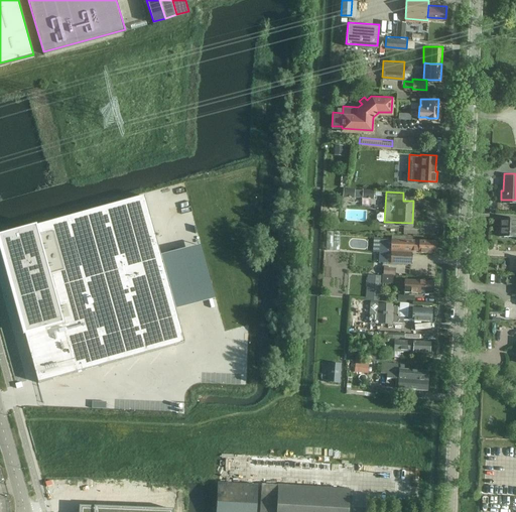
[(144,194),(0,232),(0,242),(38,380),(184,340),(175,306),(160,253),(144,194)]
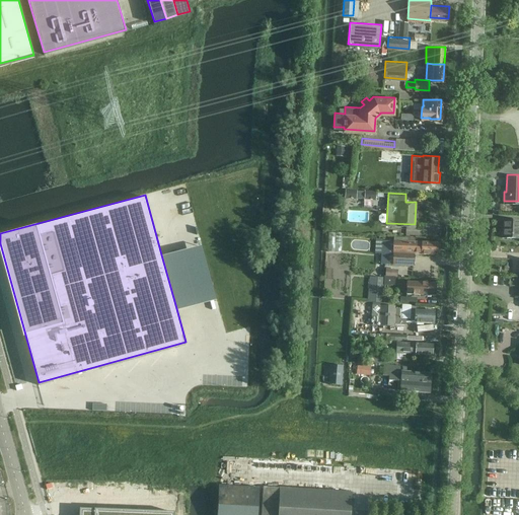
[(518,217),(503,217),(502,235),(518,235),(518,217)]
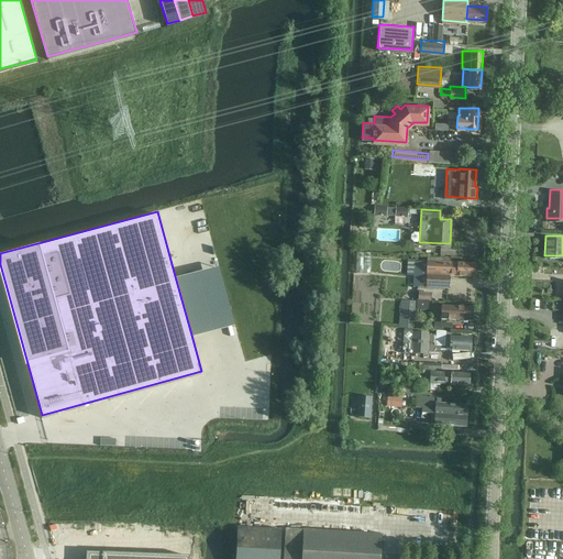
[(354,252),(353,270),(362,270),(370,270),(371,253),(371,251),(363,251),(354,250),(354,252)]
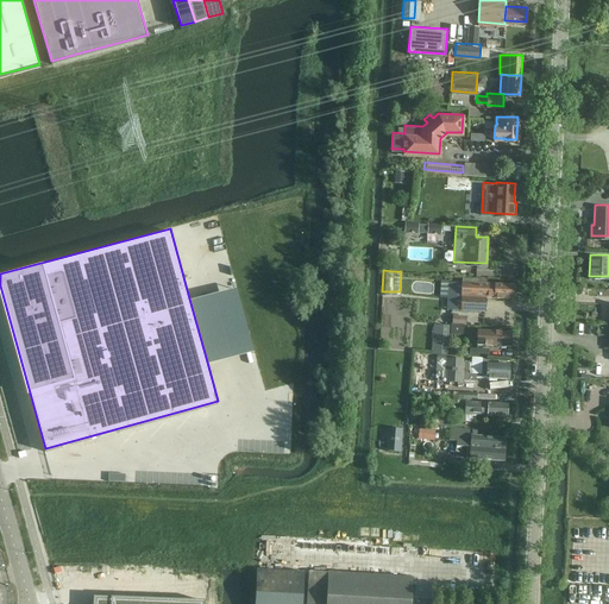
[(462,280),(460,307),(485,308),(485,295),(513,296),(513,281),(487,280),(487,276),(462,275),(462,280)]
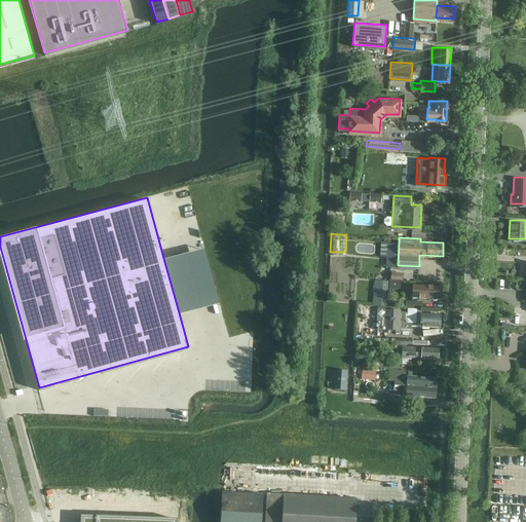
[(398,265),(399,241),(387,240),(387,239),(381,238),(380,253),(386,254),(385,264),(398,265)]
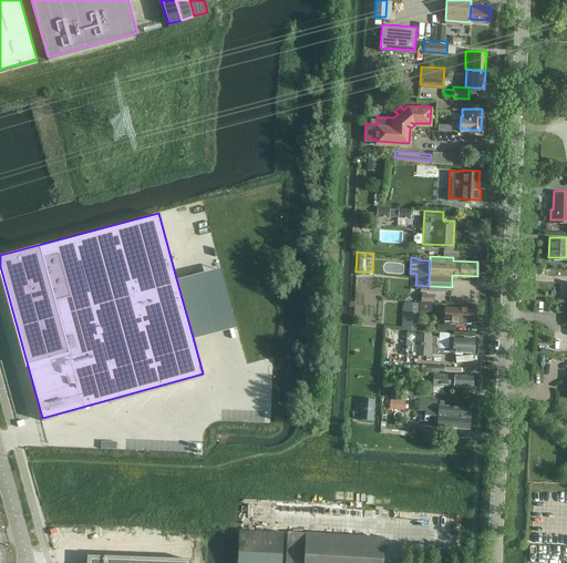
[(421,295),(420,295),(420,298),(431,299),(434,299),(434,292),(421,290),(421,295)]
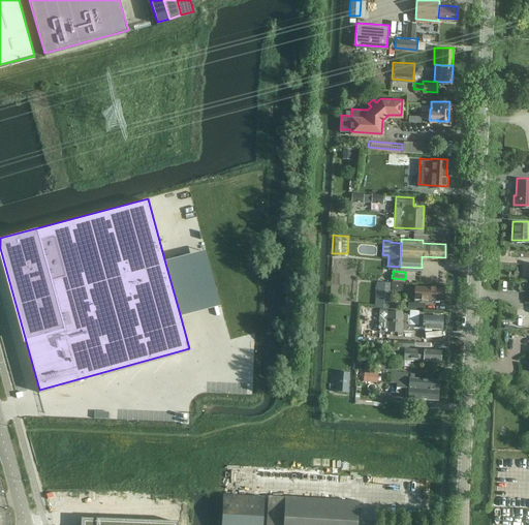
[(376,278),(375,305),(389,306),(390,279),(376,278)]
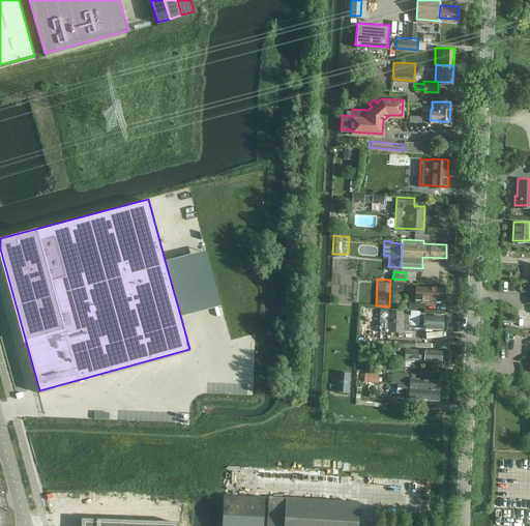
[(391,287),(403,288),(403,280),(392,279),(391,287)]
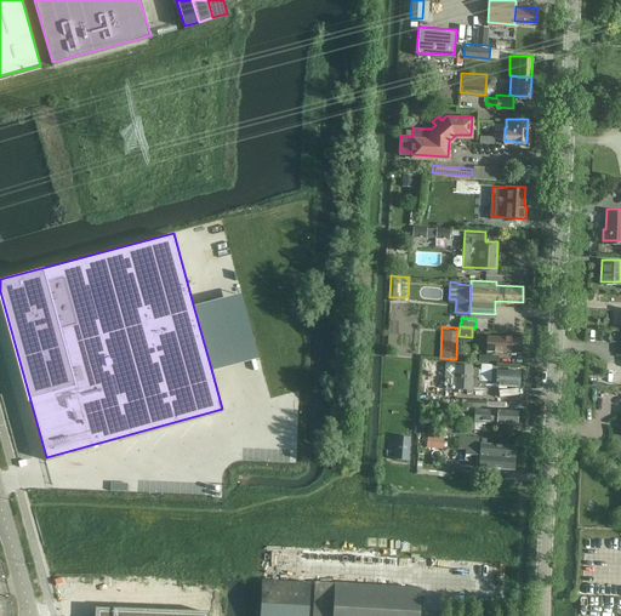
[(522,335),(488,334),(486,348),(520,351),(522,335)]
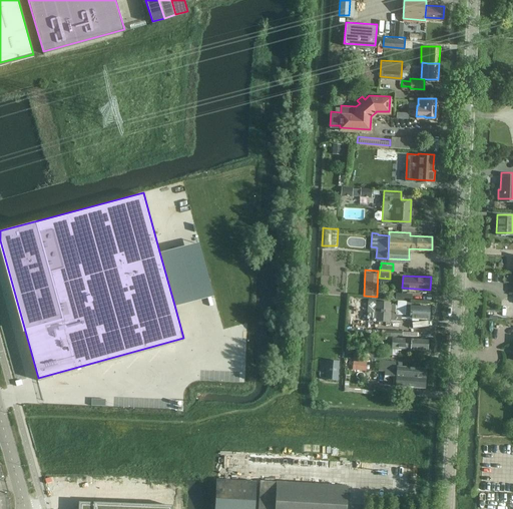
[(390,300),(371,299),(368,299),(367,319),(370,319),(402,321),(402,316),(428,317),(429,305),(406,304),(405,312),(397,312),(397,303),(390,303),(390,300)]
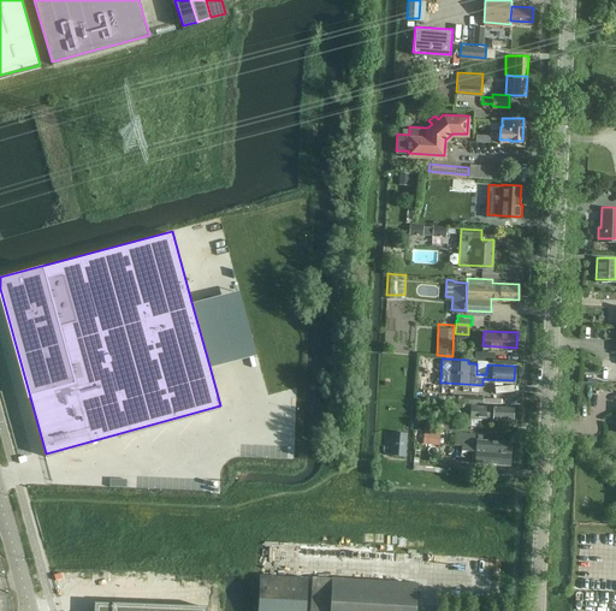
[(513,419),(513,405),(471,402),(469,415),(513,419)]
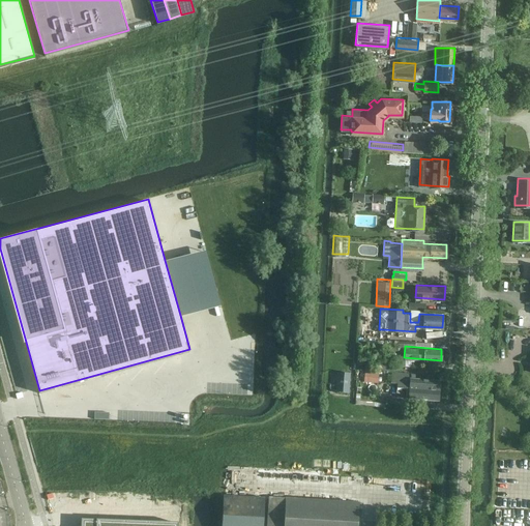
[(390,369),(390,362),(390,360),(379,359),(378,368),(390,369)]
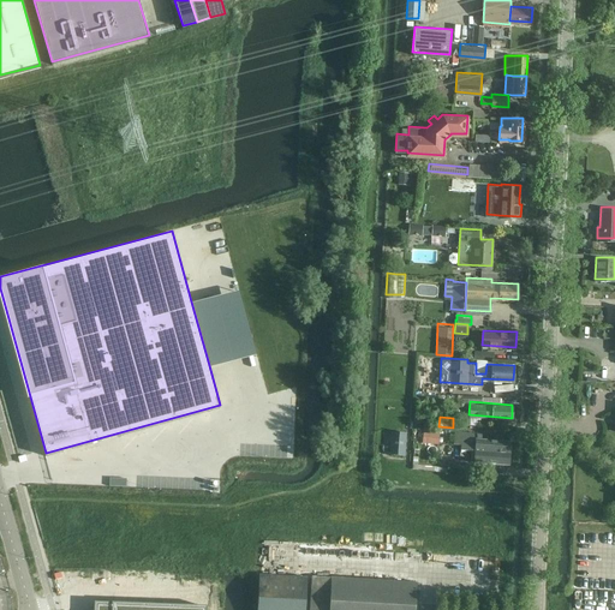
[(406,430),(392,429),(390,452),(404,453),(406,430)]
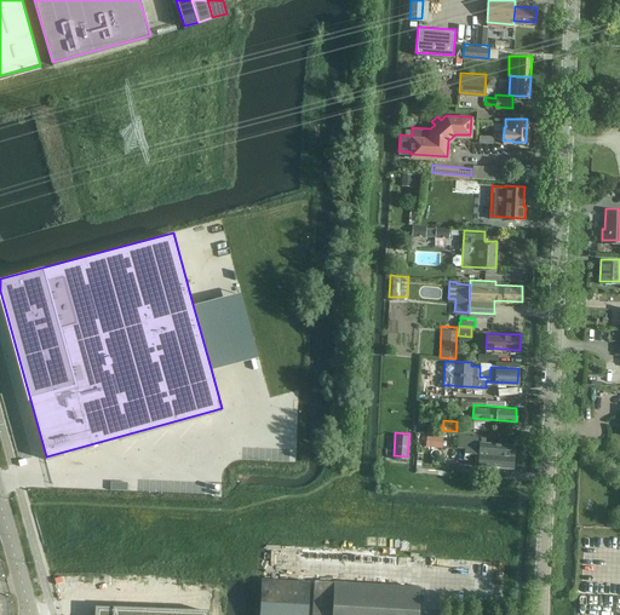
[(443,434),(426,432),(425,443),(442,444),(443,434)]
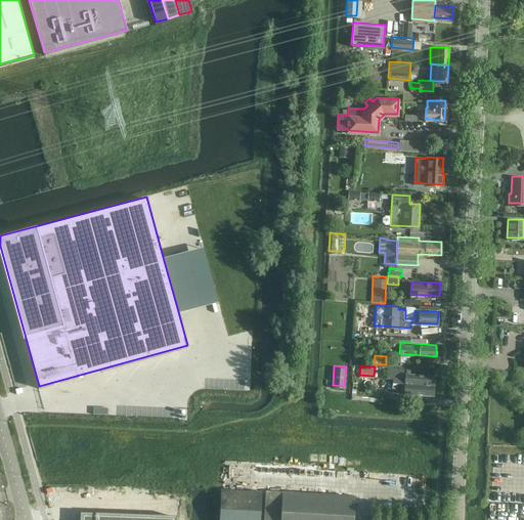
[(387,365),(386,376),(392,377),(392,381),(404,382),(405,372),(405,366),(387,365)]
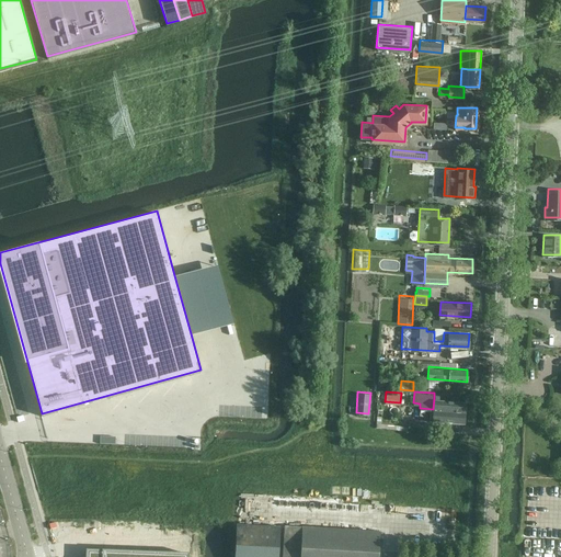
[(434,398),(433,409),(465,411),(466,400),(434,398)]
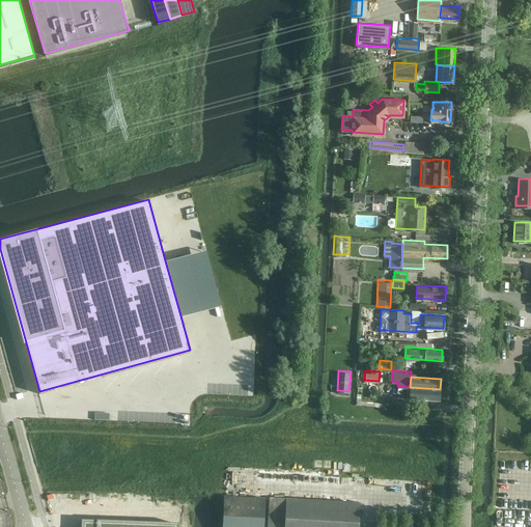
[(410,387),(409,397),(439,399),(440,389),(410,387)]
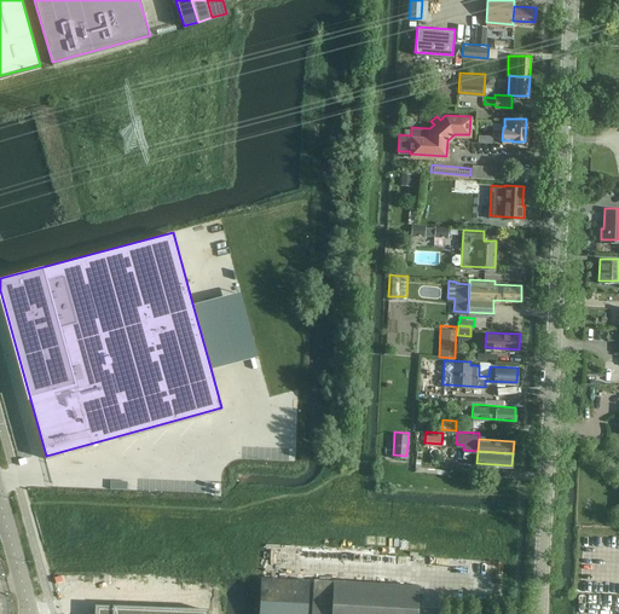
[(306,613),(310,578),(261,575),(258,613),(306,613)]
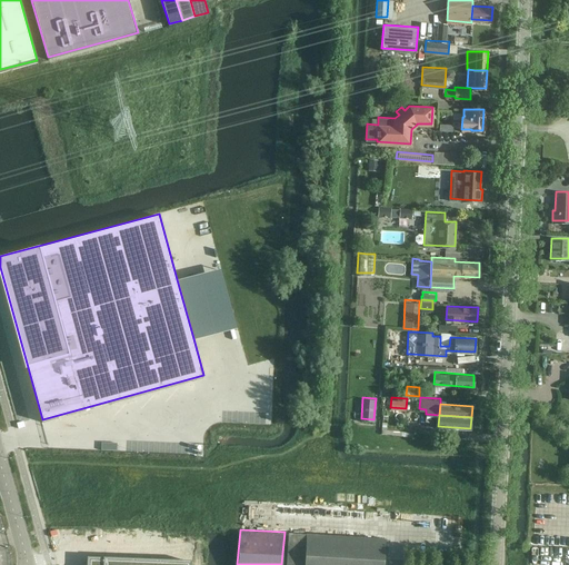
[(383,564),(386,536),(307,532),(288,531),(286,564),(383,564)]
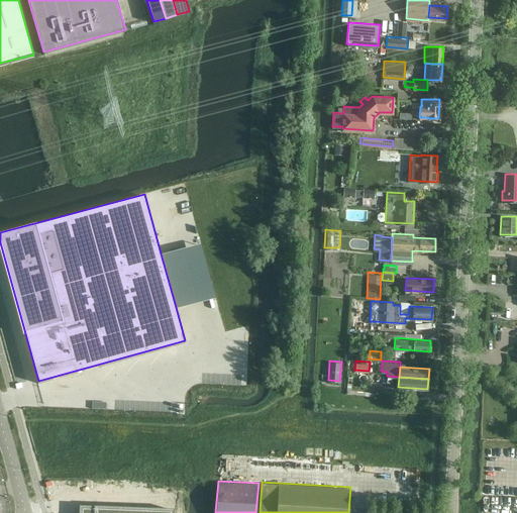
[(78,512),(173,512),(174,506),(79,503),(78,512)]
